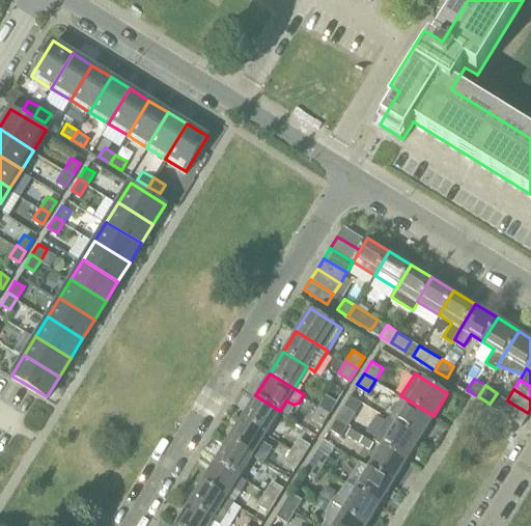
[(319,404),(331,411),(337,400),(326,393),(319,404)]
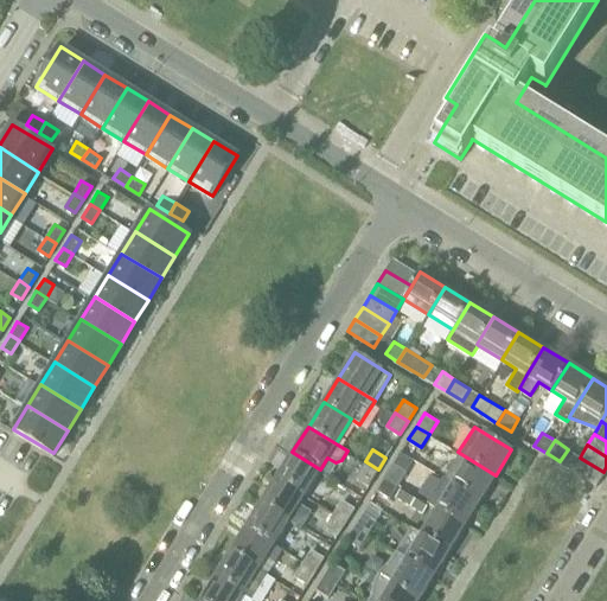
[(305,493),(320,470),(292,452),(278,477),(305,493)]
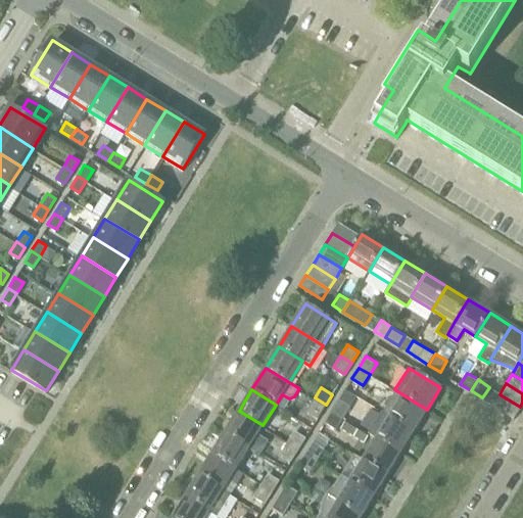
[(382,410),(390,415),(414,430),(427,410),(394,389),(392,393),(388,394),(384,403),(385,406),(382,410)]
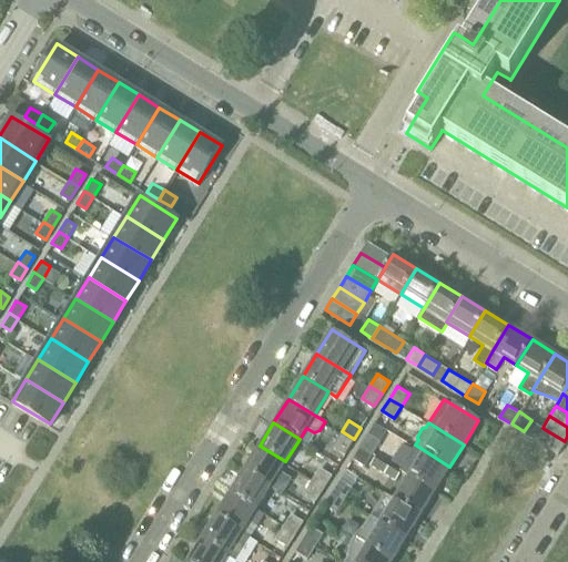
[(543,428),(536,438),(536,439),(558,452),(565,441),(543,428)]
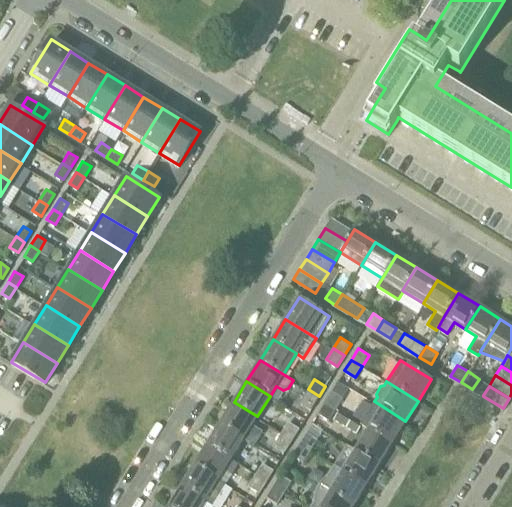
[(308,389),(300,401),(311,408),(319,396),(308,389)]
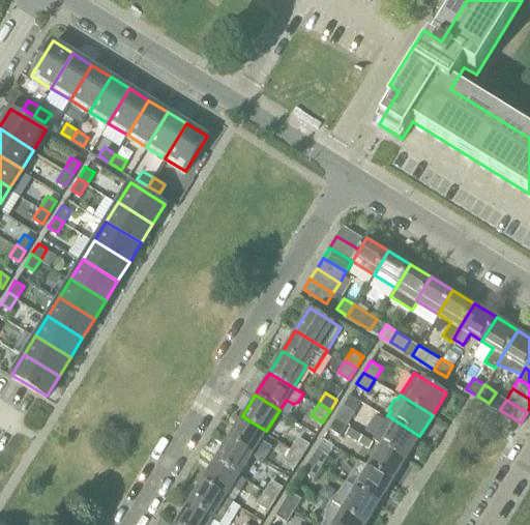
[(344,404),(337,415),(349,421),(355,411),(344,404)]
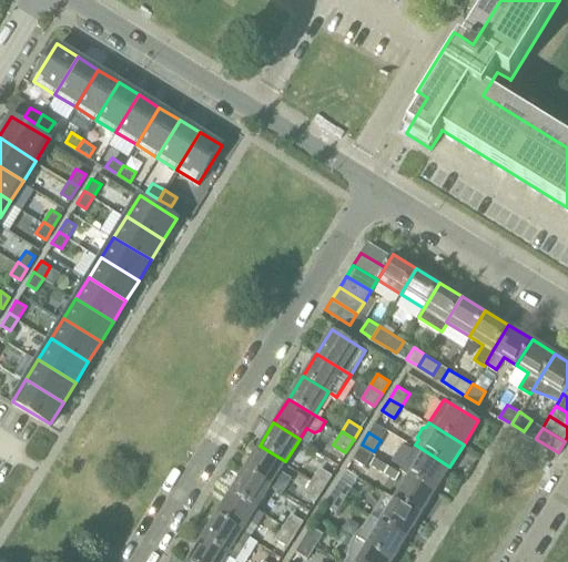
[(365,465),(374,451),(362,445),(354,458),(365,465)]
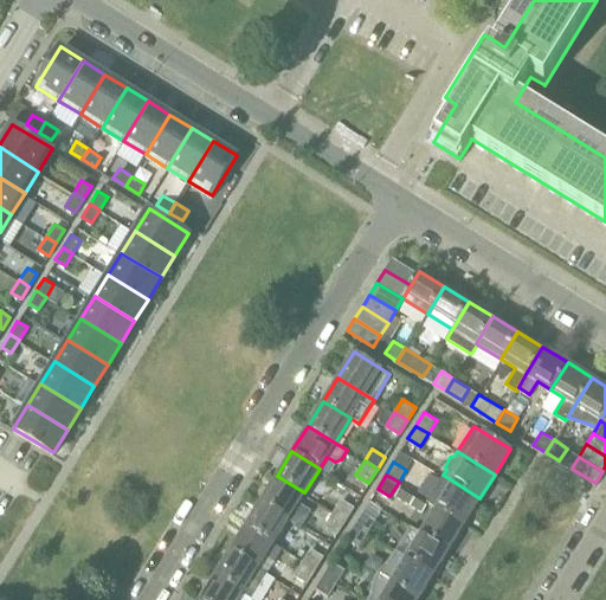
[(437,505),(464,523),(475,507),(479,498),(452,481),(443,475),(443,476),(442,475),(426,500),(437,505)]
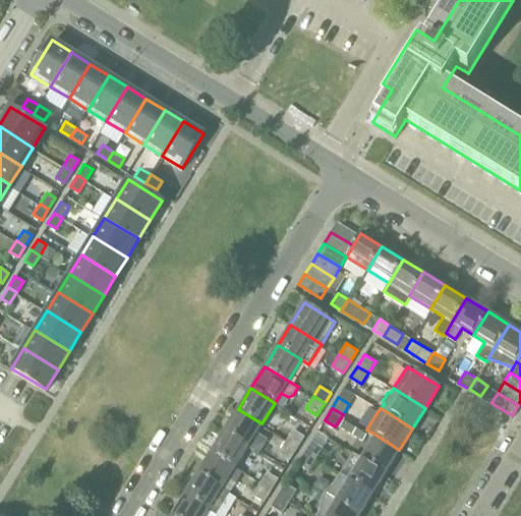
[(262,423),(238,409),(224,431),(248,446),(258,452),(268,437),(257,431),(262,423)]
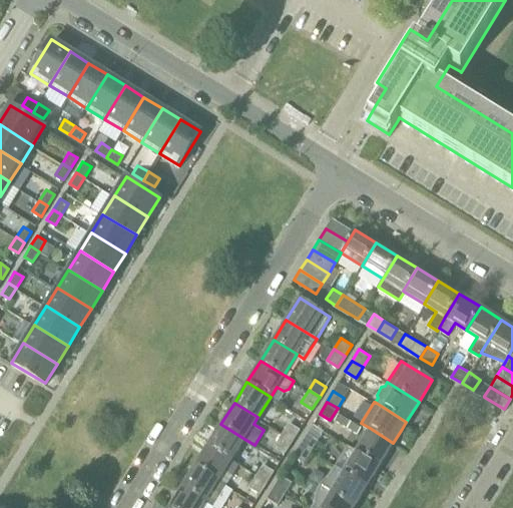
[(334,419),(357,433),(362,425),(339,411),(334,419)]
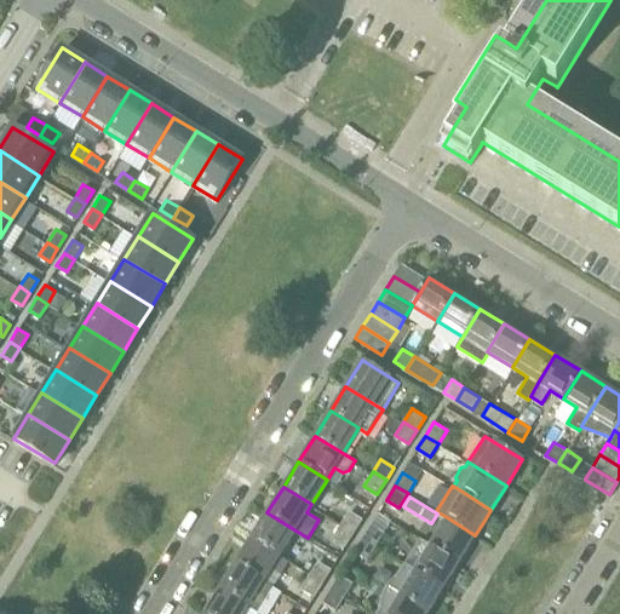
[(349,510),(344,518),(342,522),(354,531),(361,518),(349,510)]
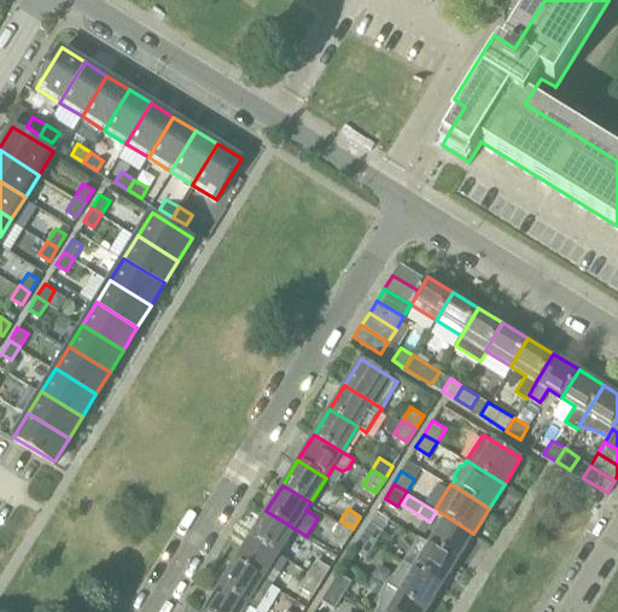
[(279,553),(295,529),(266,511),(251,535),(279,553)]
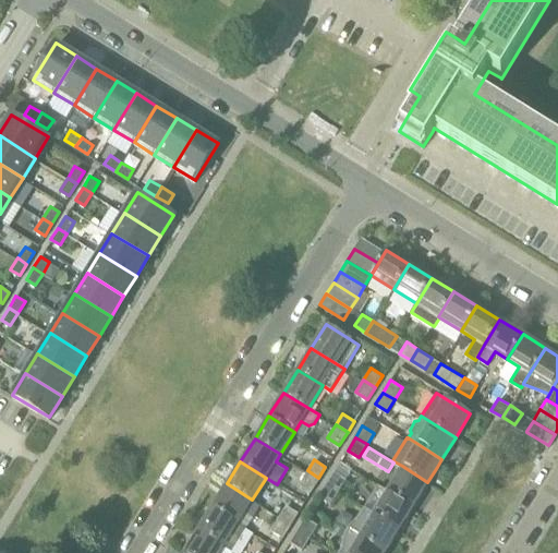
[(388,490),(413,505),(427,482),(402,466),(388,490)]
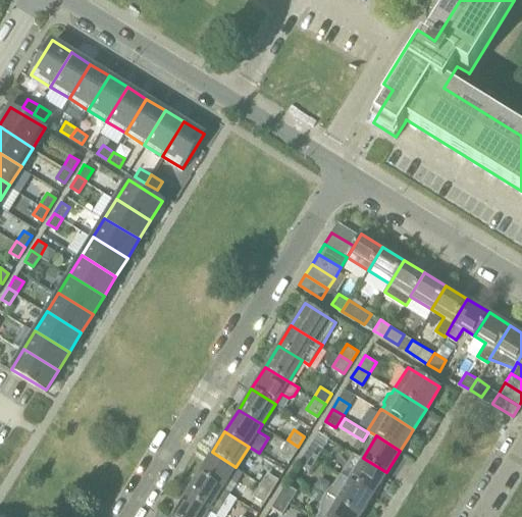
[(298,447),(288,440),(279,453),(291,459),(298,447)]
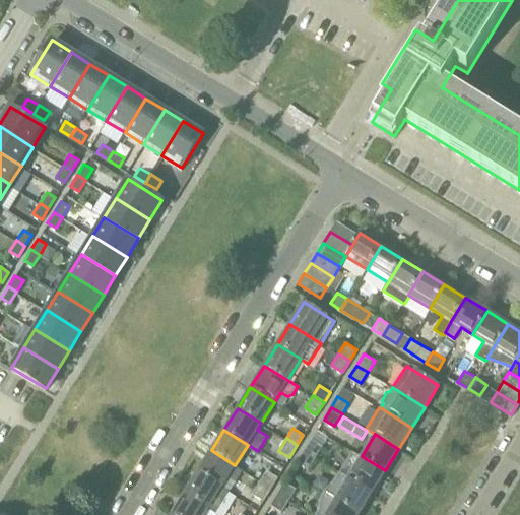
[(305,450),(316,457),(322,446),(311,440),(305,450)]
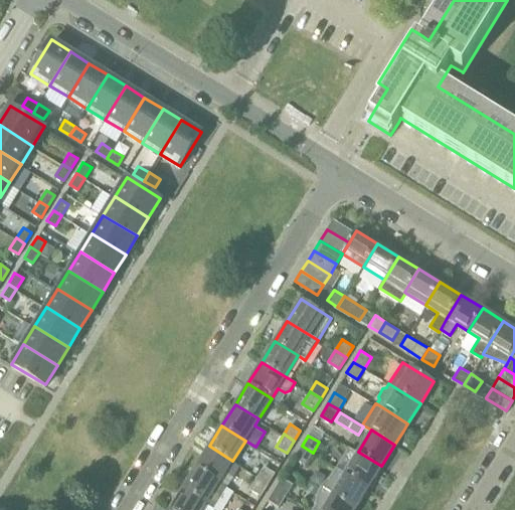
[(232,461),(209,446),(196,467),(219,481),(226,472),(233,476),(240,466),(232,461)]
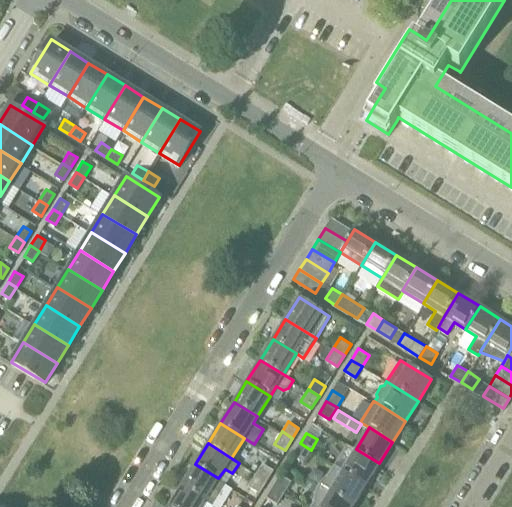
[(292,455),(303,462),(311,450),(300,443),(292,455)]
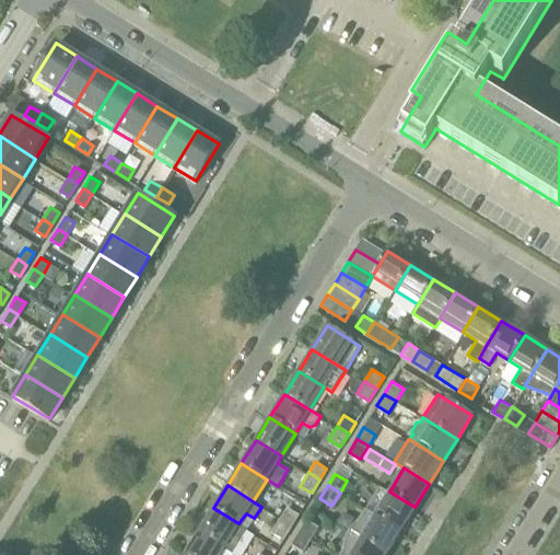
[(389,492),(375,513),(401,530),(415,507),(389,492)]
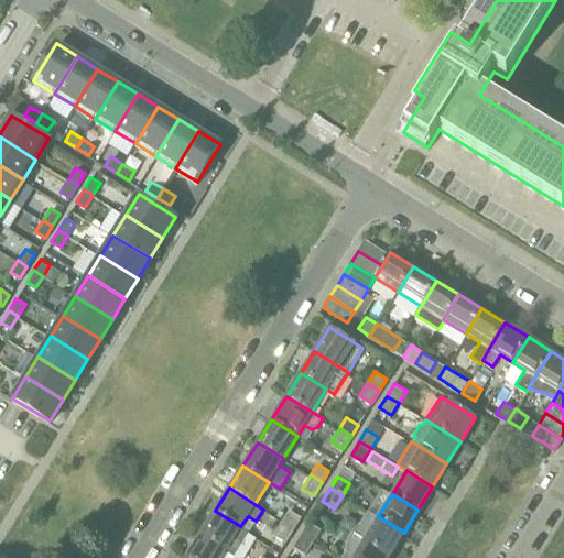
[(282,521),(294,528),(302,516),(290,509),(282,521)]
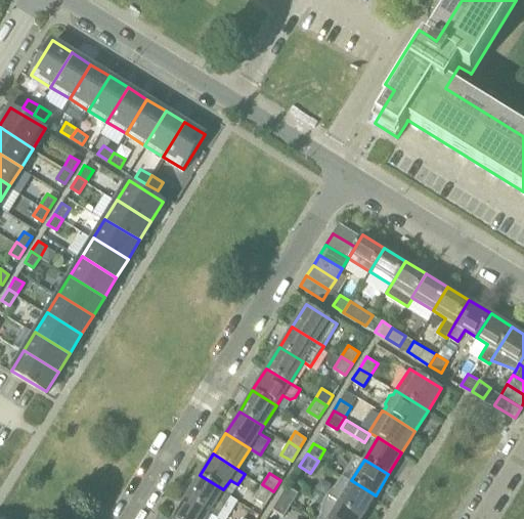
[(361,518),(376,495),(351,480),(342,474),(337,482),(333,486),(330,489),(328,492),(326,494),(325,496),(337,504),(361,518)]
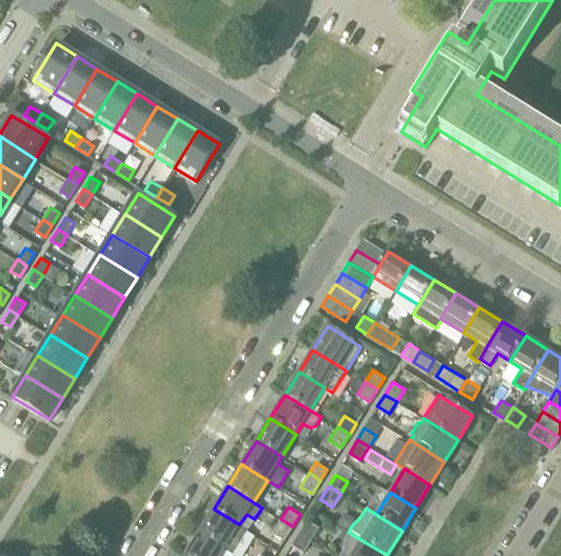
[(239,525),(239,524),(214,509),(199,533),(225,548),(237,555),(240,555),(254,534),(239,525)]
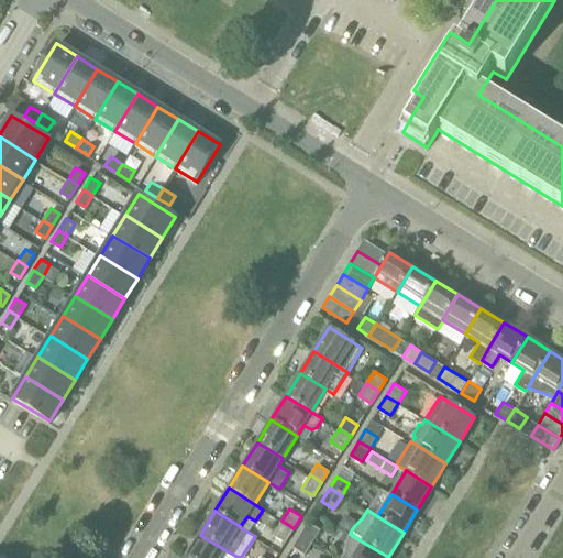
[(274,534),(286,540),(294,528),(282,521),(274,534)]
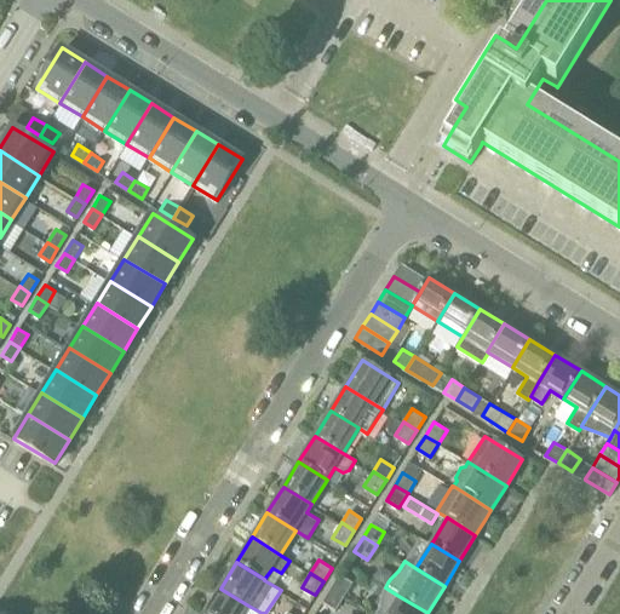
[(332,586),(345,595),(354,581),(340,573),(332,586)]
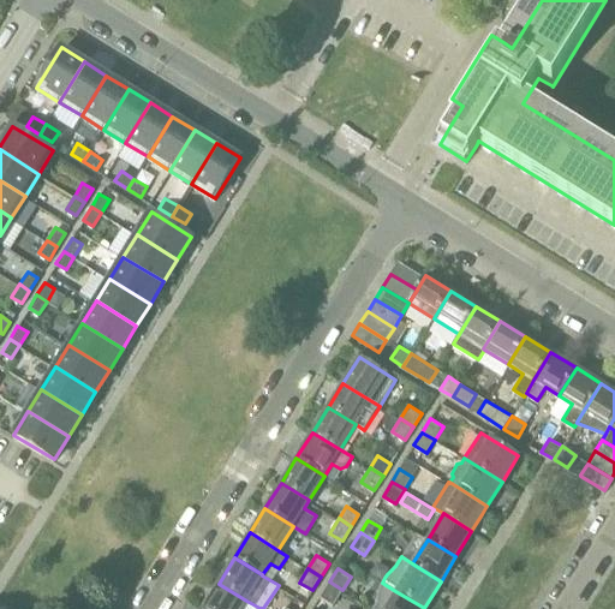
[(334,604),(342,590),(329,581),(321,596),(334,604)]
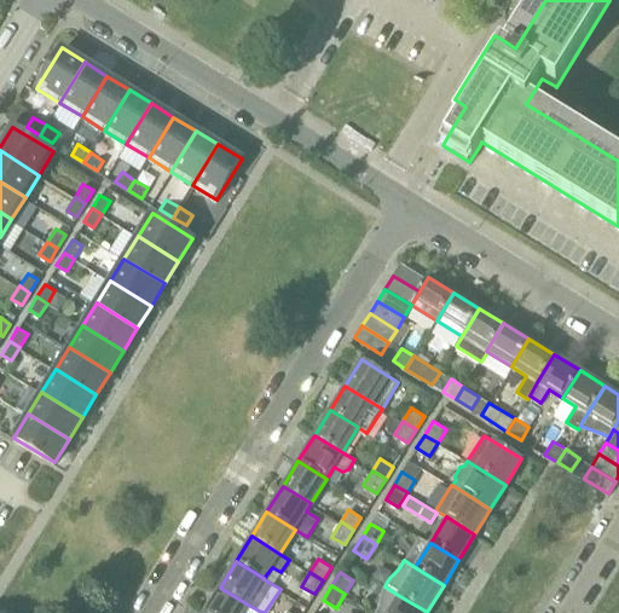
[(398,595),(385,587),(383,588),(381,591),(380,595),(379,600),(379,602),(377,603),(380,605),(375,611),(375,612),(376,612),(426,612),(427,612),(398,595)]
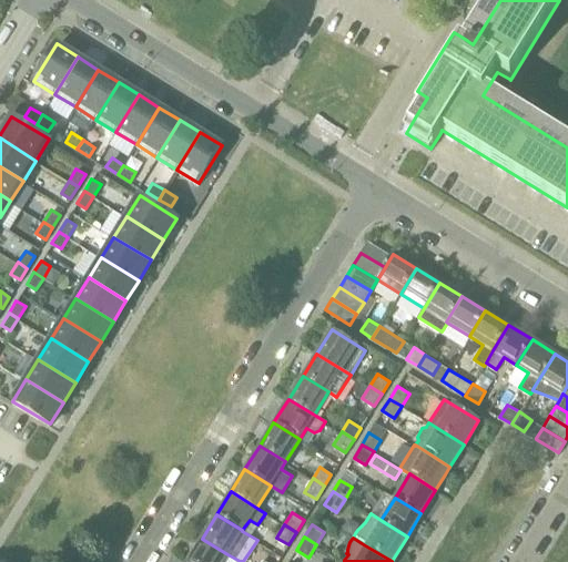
[(202,539),(188,560),(191,561),(222,561),(227,554),(202,539)]
